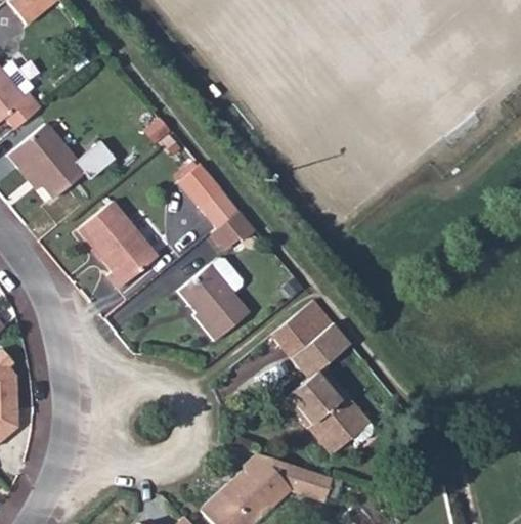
[(9,0),(7,2),(27,26),(57,0),(9,0)]
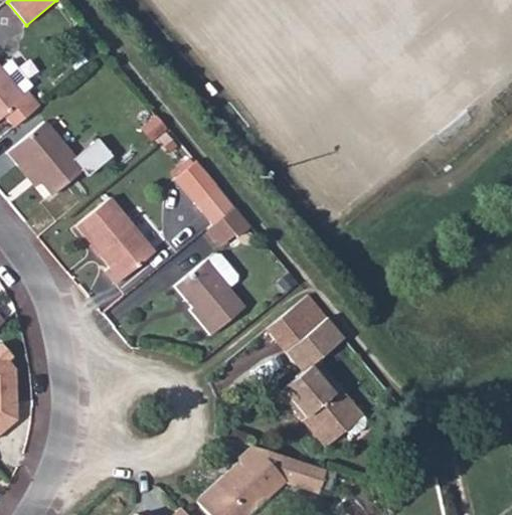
[(0,67),(0,120),(5,116),(14,127),(34,110),(0,67)]
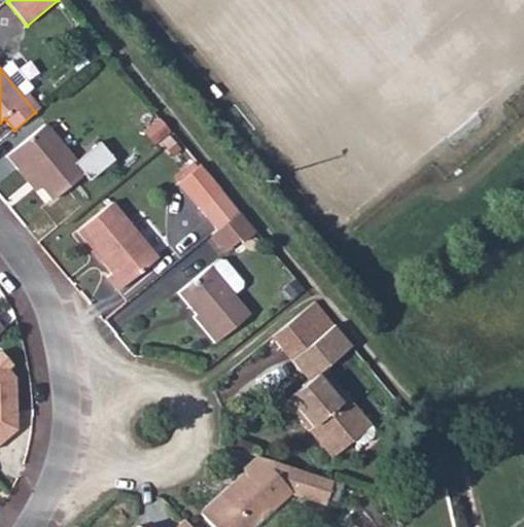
[(161,119),(147,130),(158,143),(171,133),(161,119)]
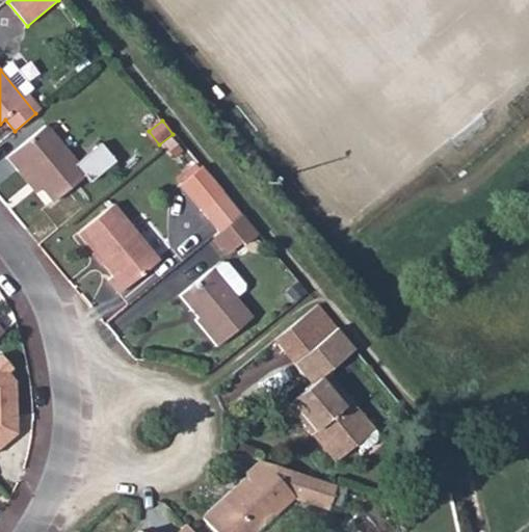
[(46,184),(42,187),(44,189),(54,203),(86,176),(93,183),(117,161),(102,143),(78,164),(47,126),(8,158),(19,170),(25,166),(35,180),(40,177),(46,184)]
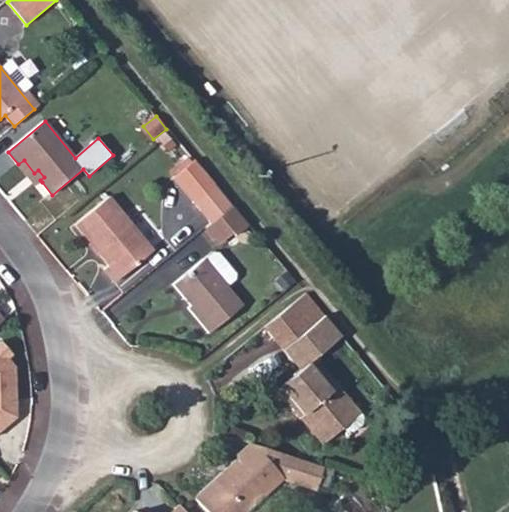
[(18,164),(37,186),(42,182),(40,180),(44,177),(38,170),(34,173),(24,160),(18,164)]
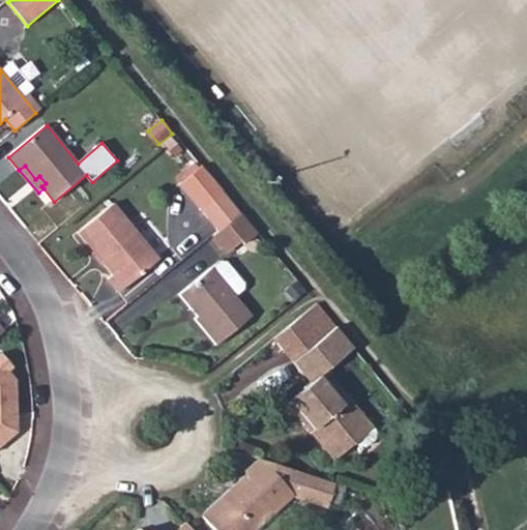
[(242,213),(224,192),(202,209),(220,232),(242,213)]
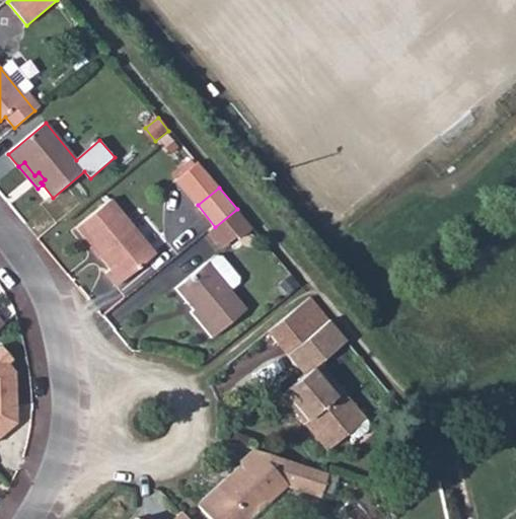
[(112,200),(77,228),(93,247),(96,244),(104,253),(100,256),(112,270),(106,273),(118,286),(157,254),(112,200)]
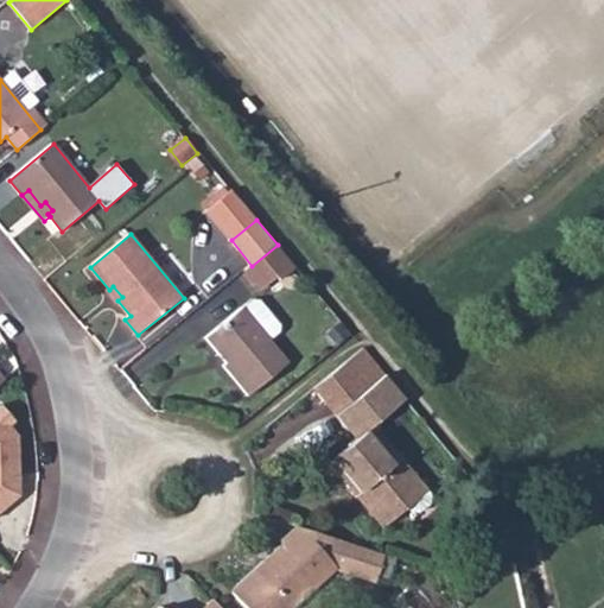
[(277,277),(280,280),(297,267),(278,245),(252,266),(246,271),(260,289),(277,277)]
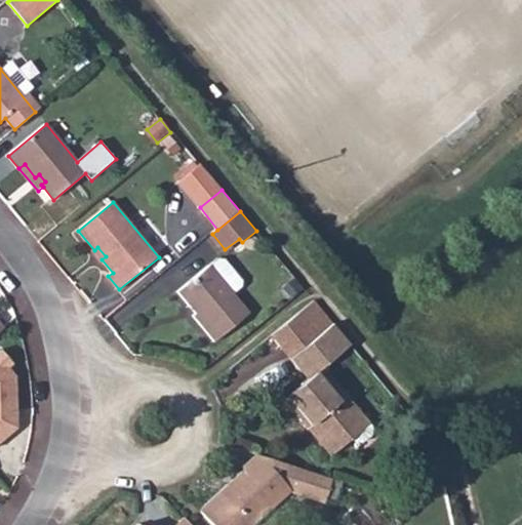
[(250,313),(211,265),(179,291),(197,314),(195,316),(216,341),(250,313)]
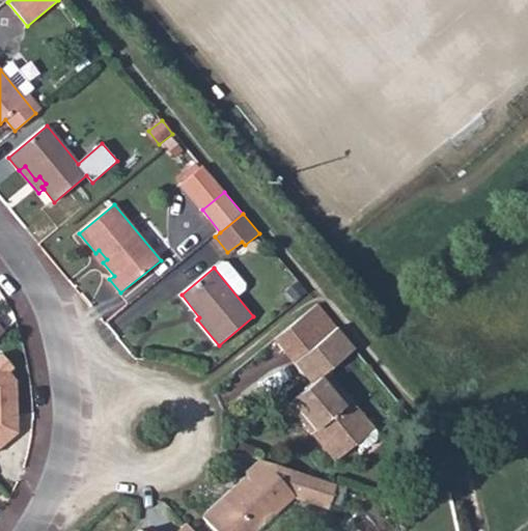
[(298,283),(288,290),(296,300),(305,291),(298,283)]
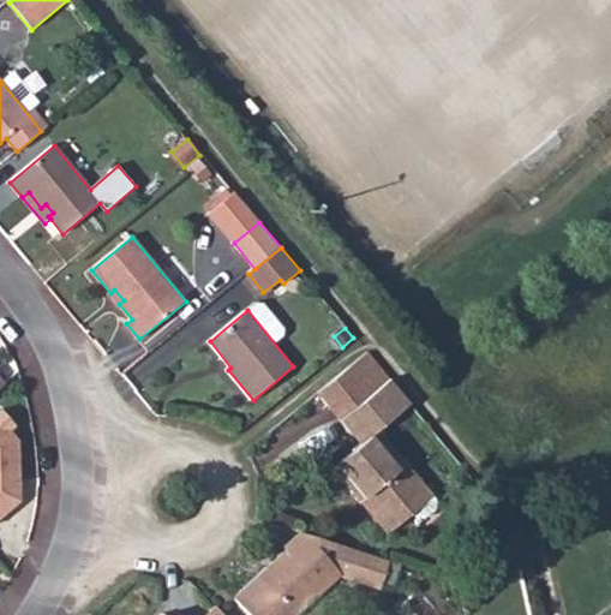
[(351,368),(372,395),(342,421),(361,445),(378,430),(412,404),(369,353),(351,368)]
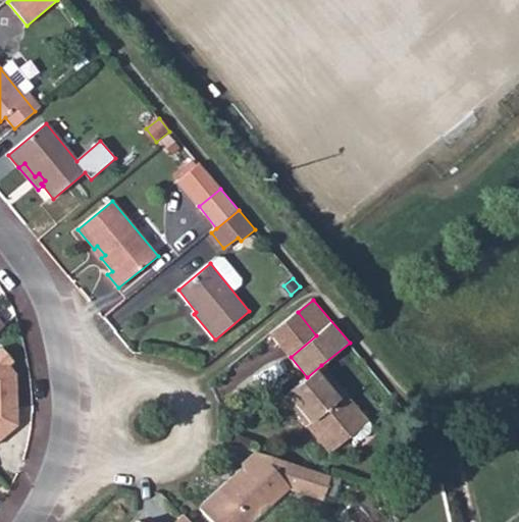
[(291,357),(316,335),(298,312),(271,333),(291,357)]
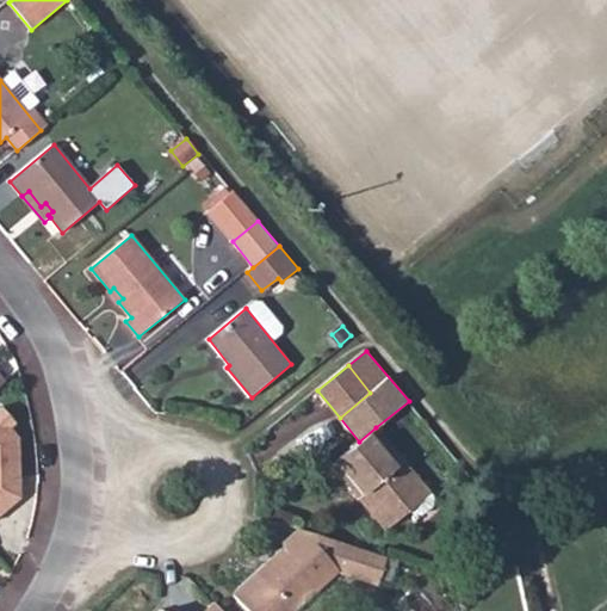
[(2,403),(0,405),(0,516),(22,497),(19,419),(2,403)]
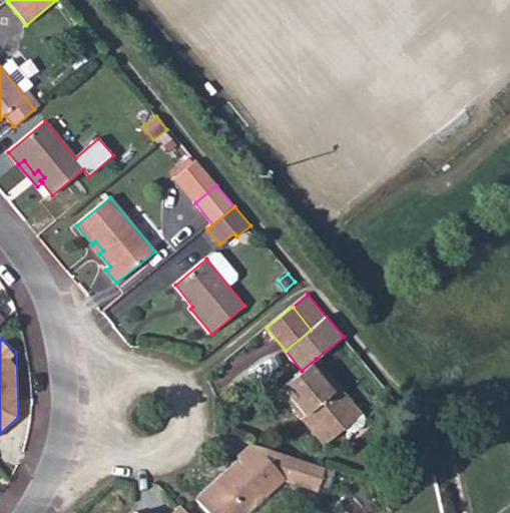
[(302,371),(279,390),(297,413),(300,410),(327,443),(344,428),(337,421),(355,406),(316,359),(302,371)]
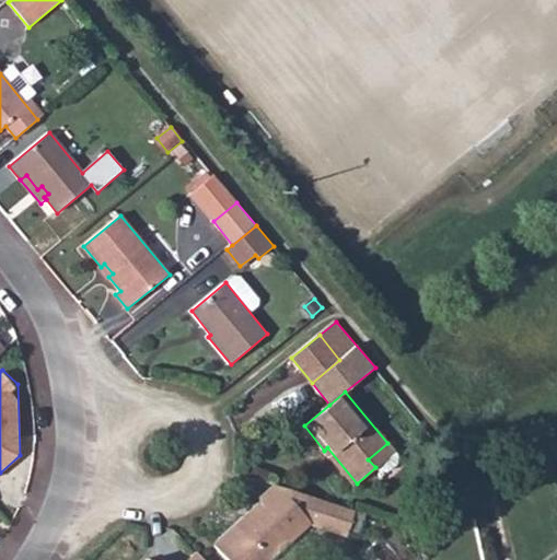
[(269,559),(308,524),(310,522),(287,497),(292,490),(276,485),(260,500),(263,502),(215,546),(228,559),(269,559)]
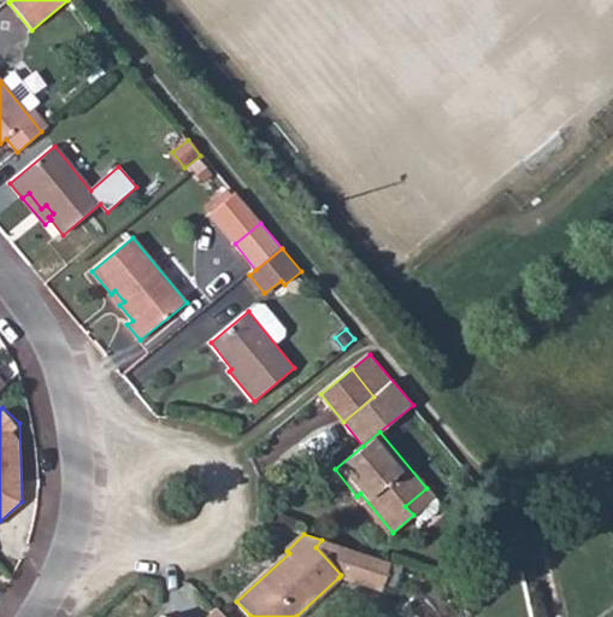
[(339,577),(354,582),(364,554),(322,540),(316,547),(341,575),(339,577)]
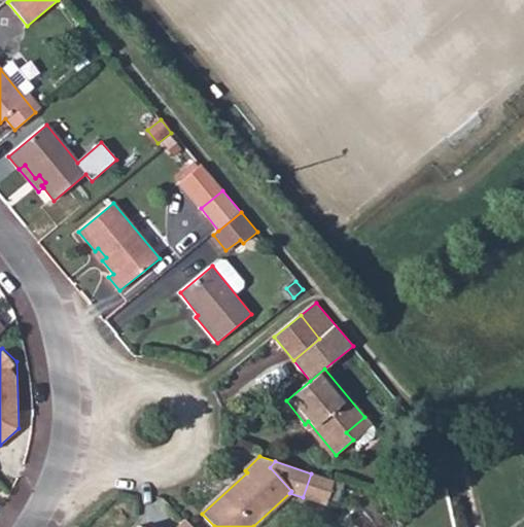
[(311,473),(303,497),(327,505),(336,481),(311,473)]
